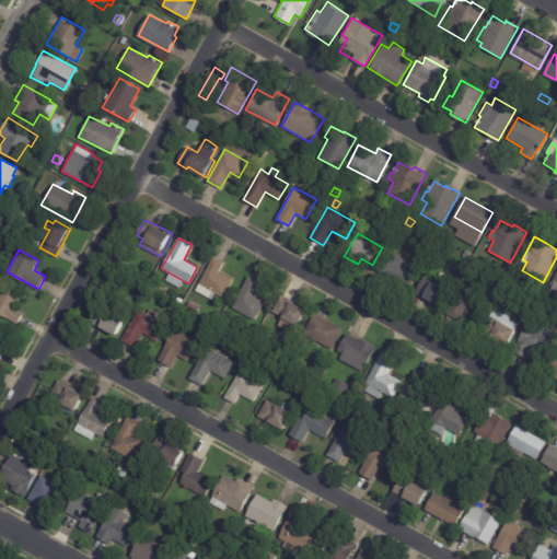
[(402,257),(408,260),(405,266),(416,272),(408,287),(379,270),(390,251),(402,257)]
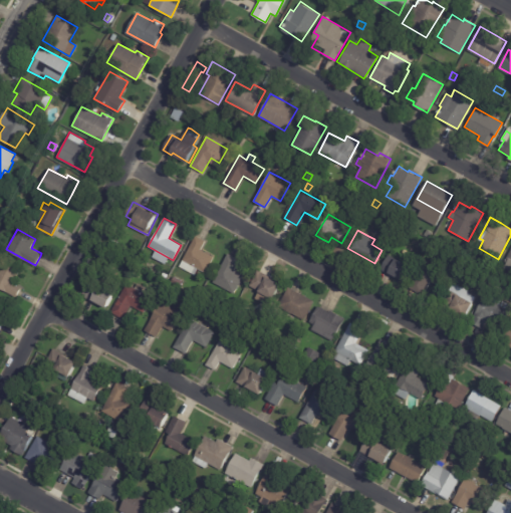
[(196,236),(205,240),(200,249),(213,257),(204,272),(194,267),(191,273),(178,266),(195,235),(196,236)]
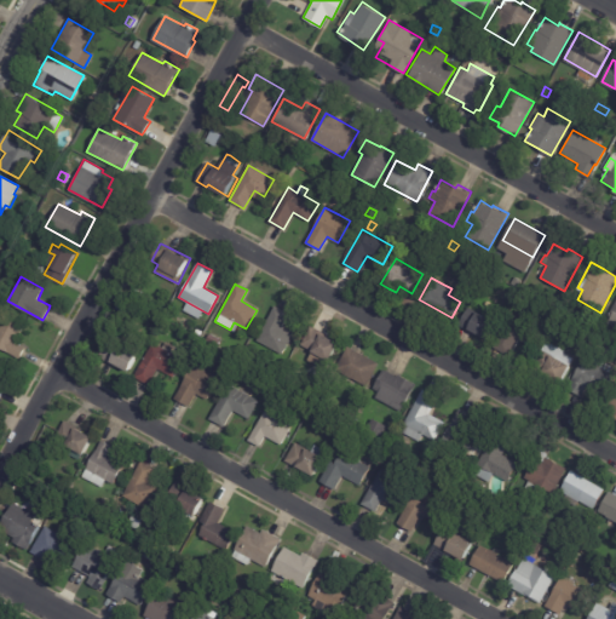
[(130,297),(133,288),(140,292),(136,301),(130,297)]
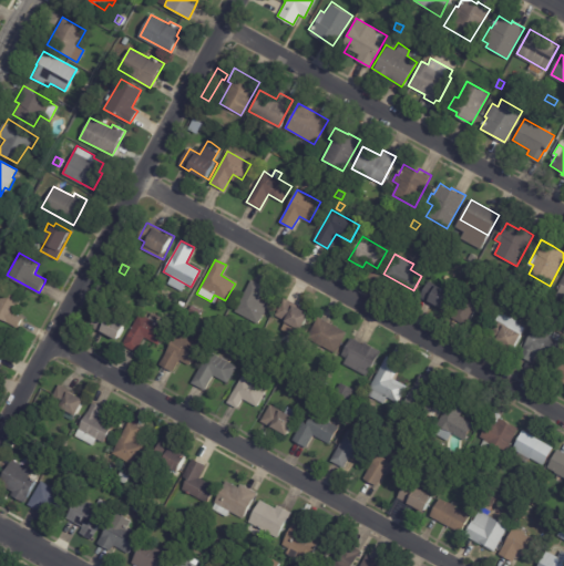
[(563,268),(552,292),(563,298),(563,268)]
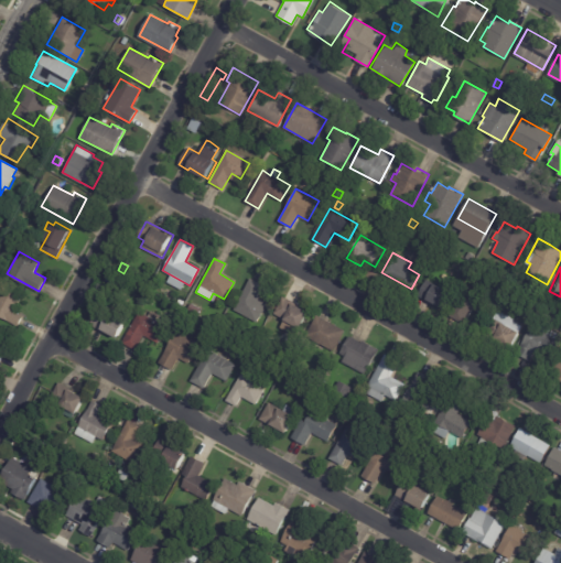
[(259,283),(262,284),(256,296),(266,302),(255,322),(233,310),(250,278),(259,283)]
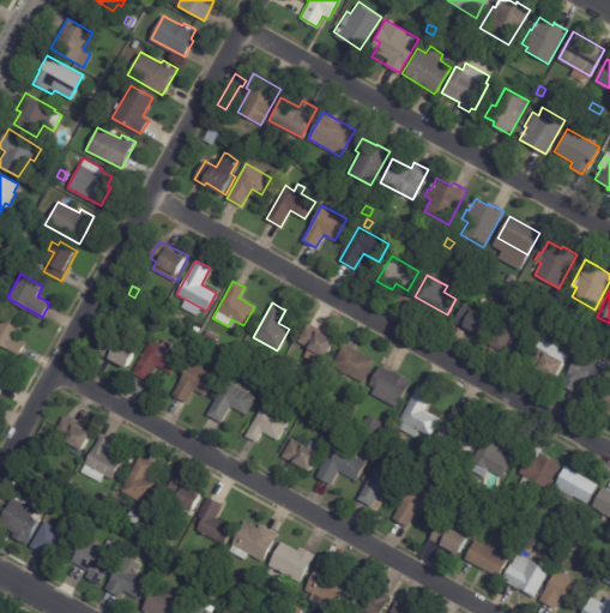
[(469,329),(456,323),(465,304),(497,320),(489,336),(473,329),(472,331),(469,329)]
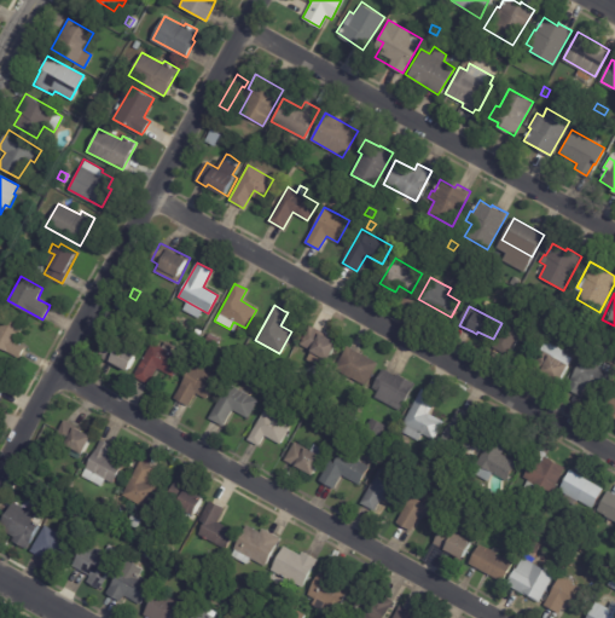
[(503,352),(492,346),(511,312),(540,328),(531,346),(515,338),(506,354),(503,352)]
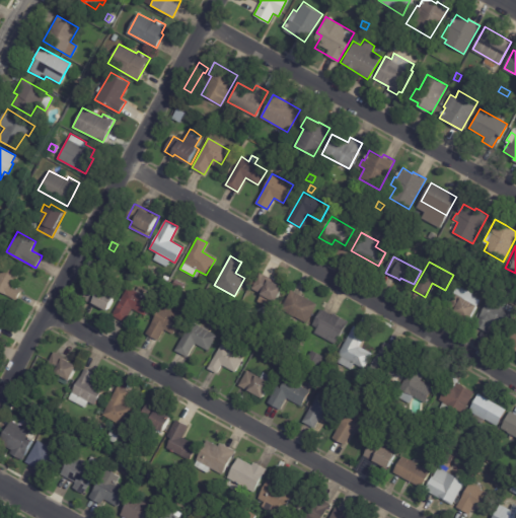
[(13,286),(12,286),(21,291),(16,300),(0,291),(0,270),(3,264),(19,273),(13,286)]
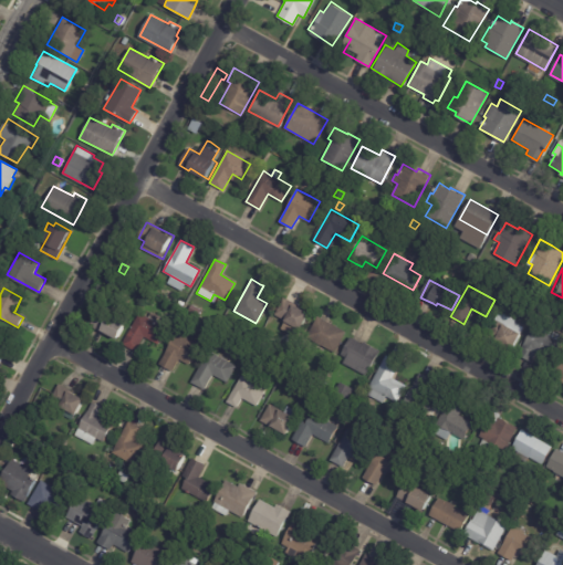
[(284,299),(311,313),(298,336),(281,327),(285,321),(274,315),(283,297),(284,299)]
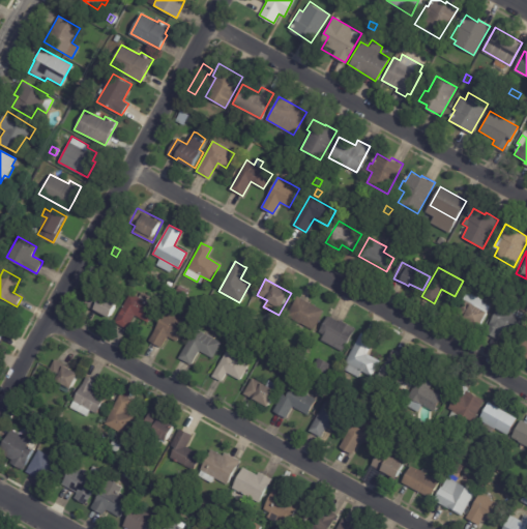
[(97,312),(85,304),(94,287),(120,302),(112,317),(100,311),(99,313),(97,312)]
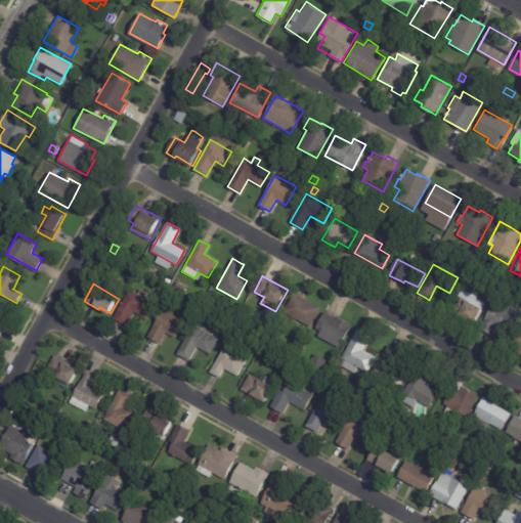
[(465,316),(451,308),(463,288),(477,296),(476,298),(484,303),(482,307),(484,308),(476,322),(465,316)]
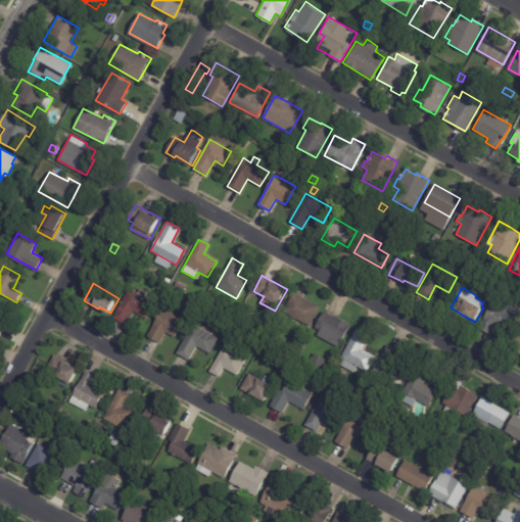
[(123,323),(112,317),(129,288),(137,292),(140,288),(147,292),(145,297),(154,302),(145,318),(133,311),(125,325),(123,323)]
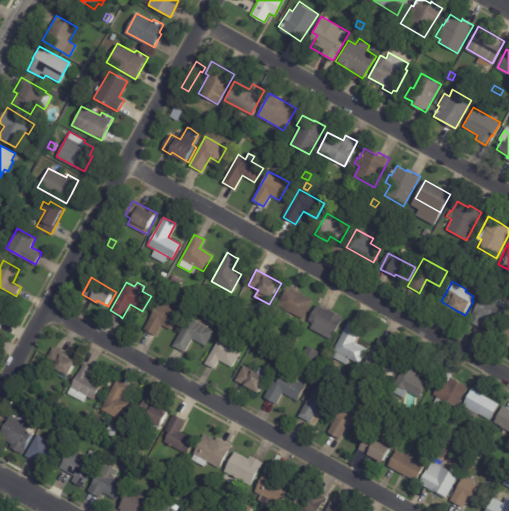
[(288,286),(312,300),(302,319),(285,309),(282,313),(274,309),(287,286),(288,286)]
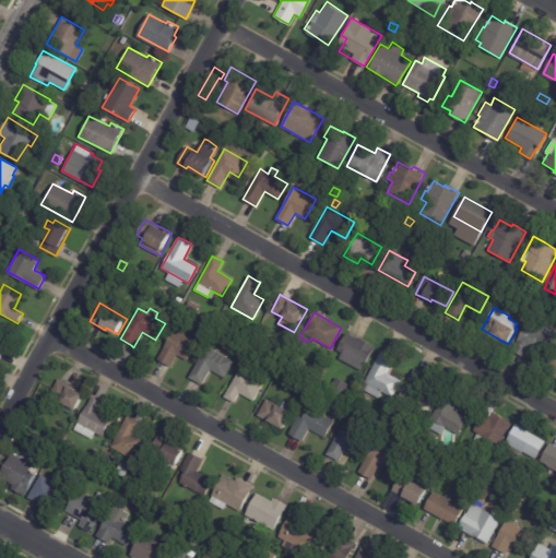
[(522,355),(511,349),(530,318),(552,330),(549,335),(553,337),(543,356),(529,348),(524,356),(522,355)]
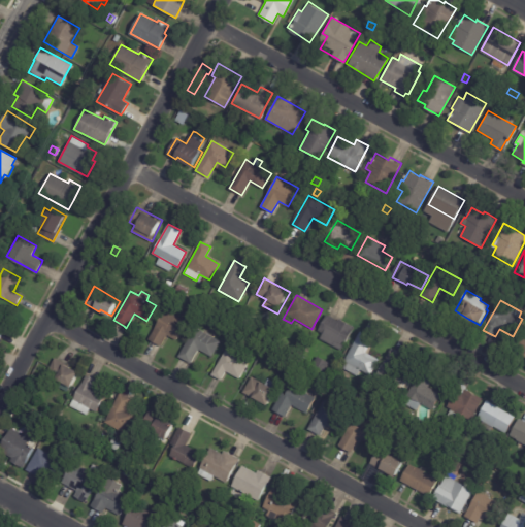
[(157,344),(149,338),(165,309),(186,322),(175,339),(167,334),(160,346),(157,344)]
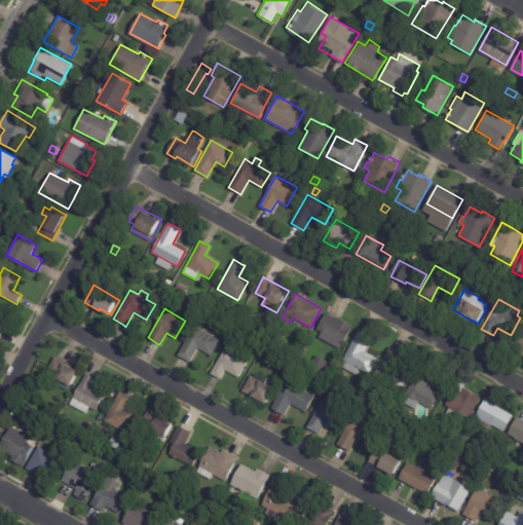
[(336,319),(337,320),(338,317),(352,326),(340,348),(320,337),(322,331),(318,329),(326,313),(336,319)]
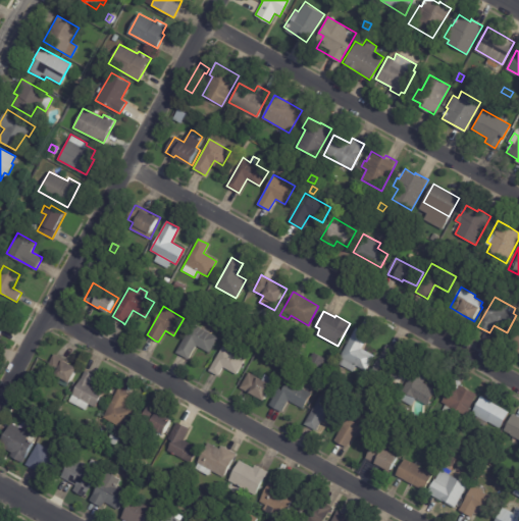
[(199,326),(217,336),(208,352),(196,345),(188,359),(175,352),(192,323),(199,326)]
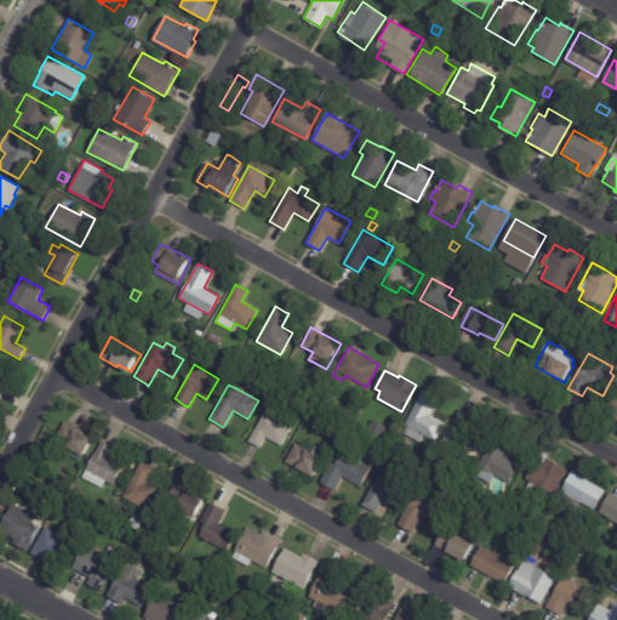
[(434,396),(439,399),(430,414),(444,422),(434,441),(422,433),(418,442),(403,433),(406,426),(404,425),(423,390),(434,396)]
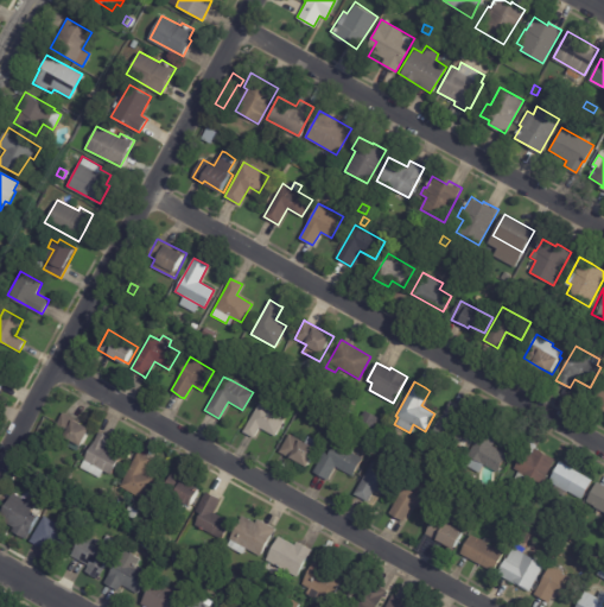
[(598,404),(592,400),(602,383),(603,384),(603,410),(597,406),(598,404)]
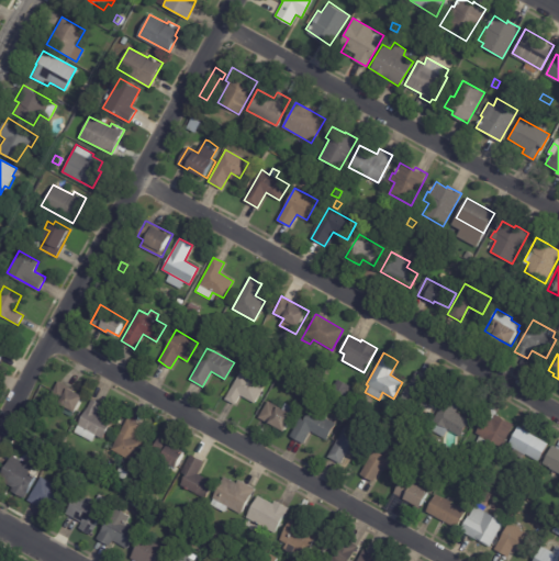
[(426,376),(429,378),(423,390),(433,395),(432,397),(439,403),(432,415),(401,397),(416,370),(426,376)]
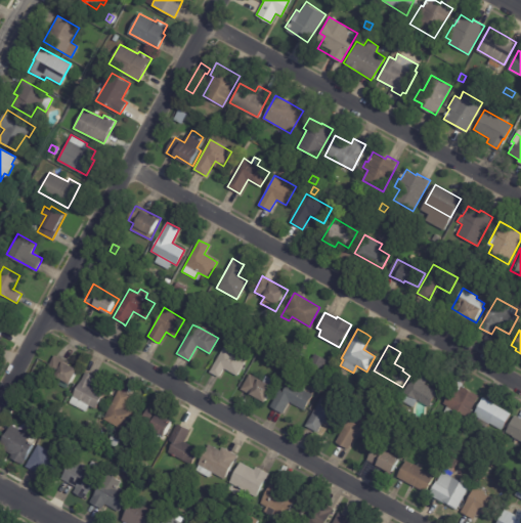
[(225,348),(245,359),(235,375),(223,367),(218,377),(209,372),(222,347),(225,348)]
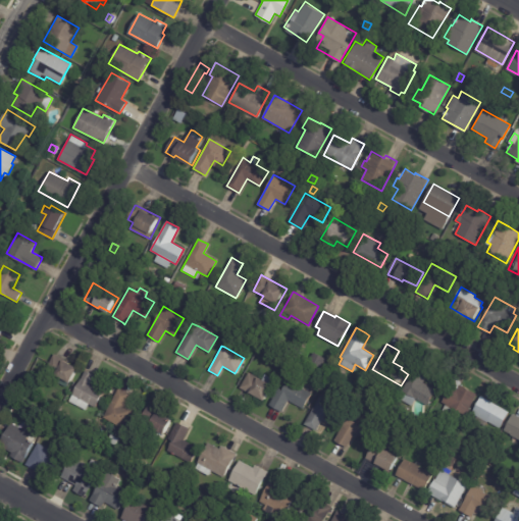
[(313,352),(325,358),(320,367),(308,361),(313,352)]
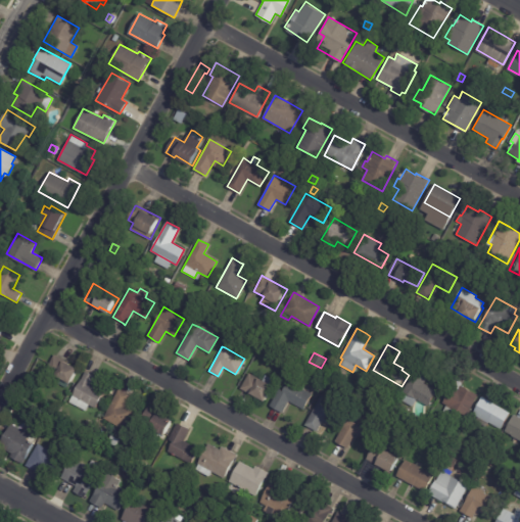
[(64,359),(65,360),(65,361),(80,369),(72,383),(46,370),(54,353),(64,359)]
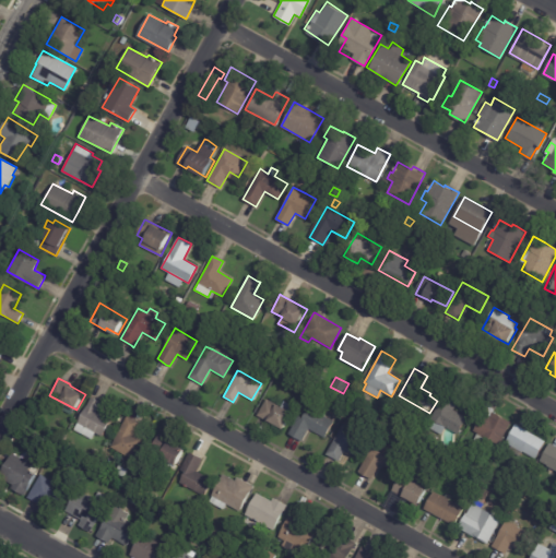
[(450,386),(462,392),(452,410),(466,417),(457,434),(445,427),(440,435),(428,428),(433,419),(430,418),(449,384),(450,386)]
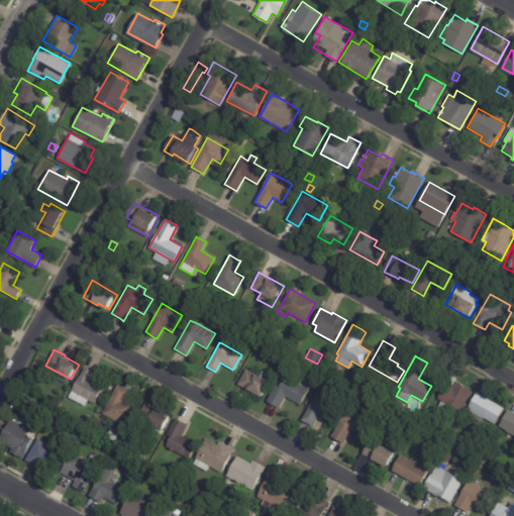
[(93,372),(88,380),(102,388),(93,404),(86,400),(83,405),(67,397),(84,367),(93,372)]
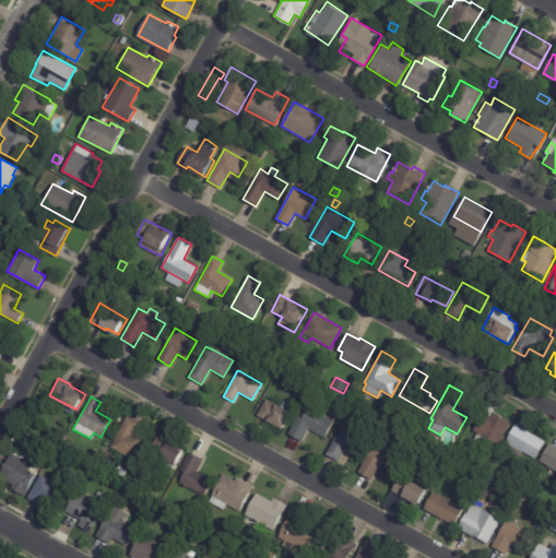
[(267,420),(257,415),(265,399),(278,405),(279,404),(281,405),(284,401),(294,406),(291,411),(294,413),(285,428),(270,419),(269,422),(267,420)]
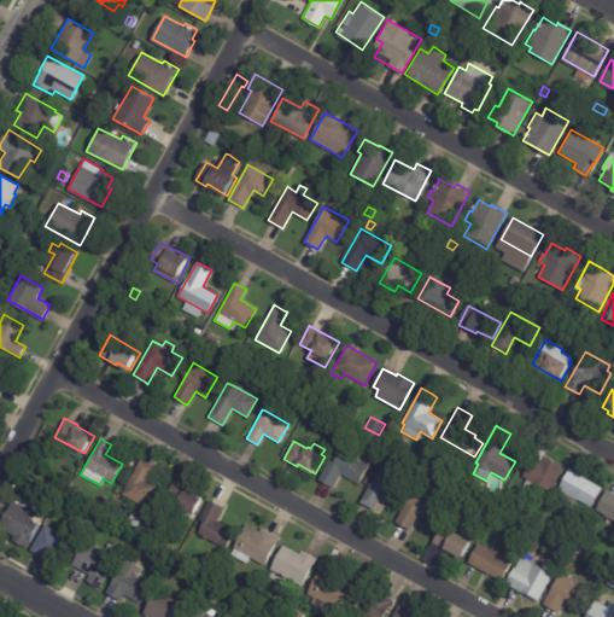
[(539,448),(545,452),(543,454),(563,466),(550,492),(538,484),(533,493),(522,485),(526,478),(522,476),(538,447),(539,448)]
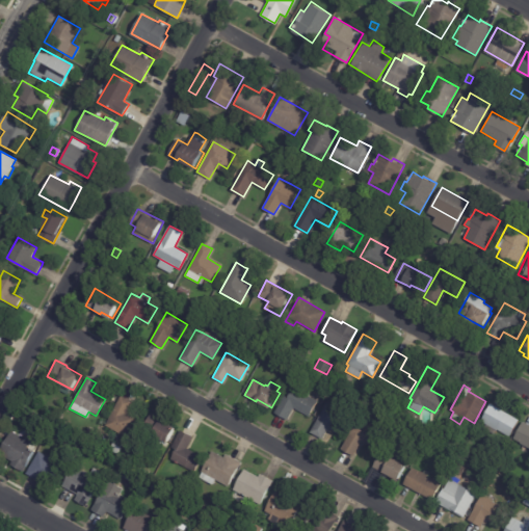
[(300,391),(317,400),(309,417),(293,407),(287,419),(274,412),(284,394),(289,397),(295,388),(300,391)]
